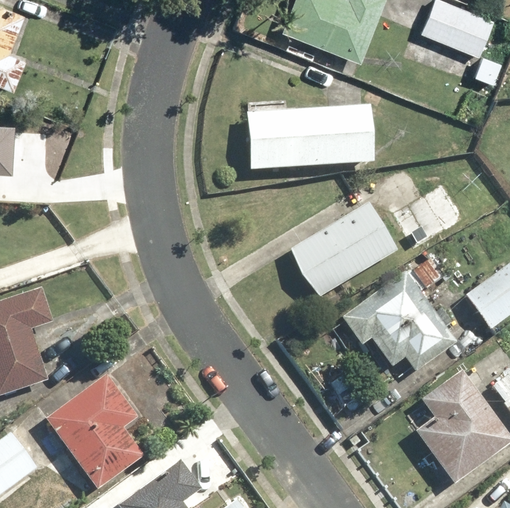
[(10,48),(26,11),(0,0),(0,78),(17,86),(29,56),(10,48)]
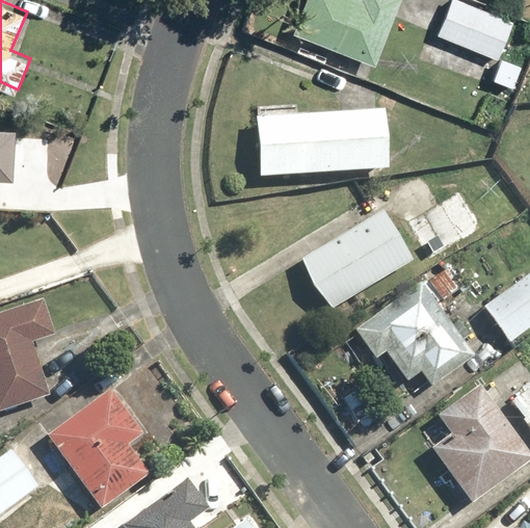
[(303,0),(293,28),(375,61),(399,0),(303,0)]
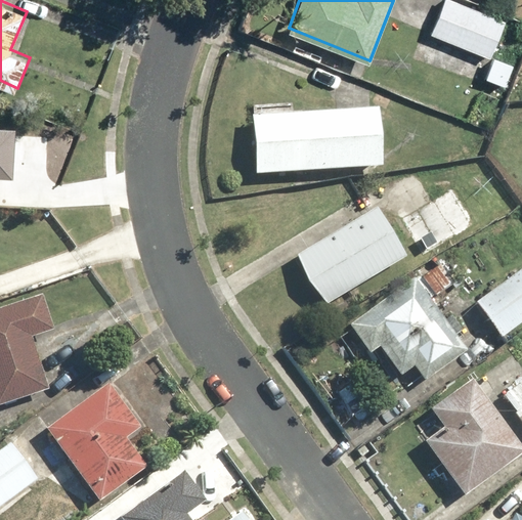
[(507,18),(464,0),(444,0),(432,29),(491,54),(507,18)]
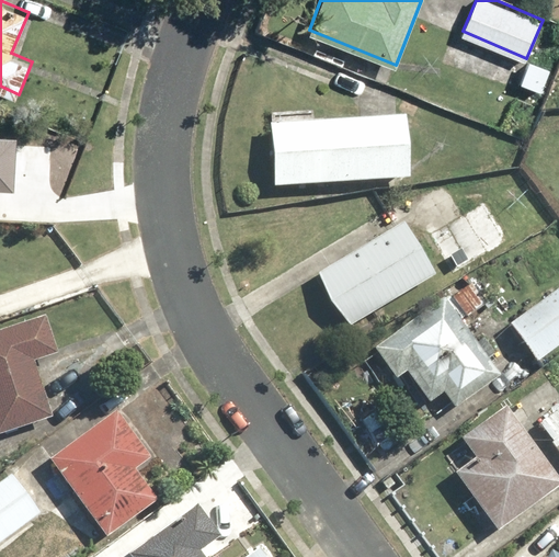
[(272,122),(276,185),(411,177),(407,113),(272,122)]
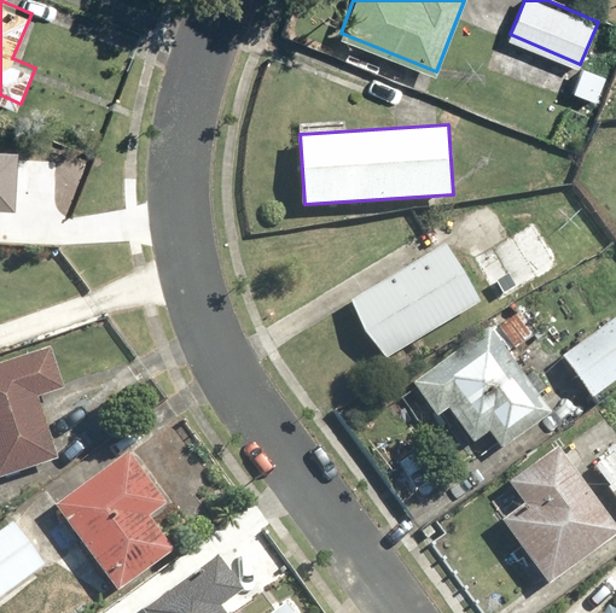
[(541,215),(477,251),(504,297),(568,262),(541,215)]
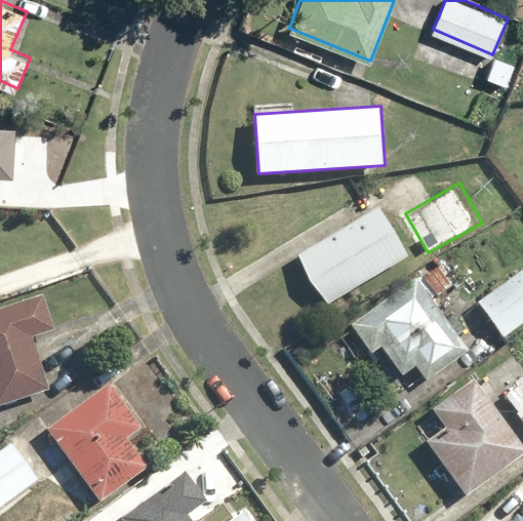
[(330,302),(407,253),(378,206),(300,254),(330,302)]
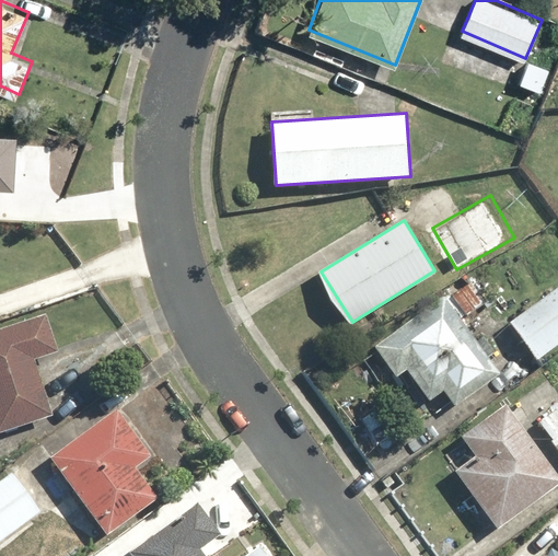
[(500,372),(462,319),(488,300),(471,277),(374,345),(395,375),(406,368),(428,400),(444,389),(454,404),(500,372)]
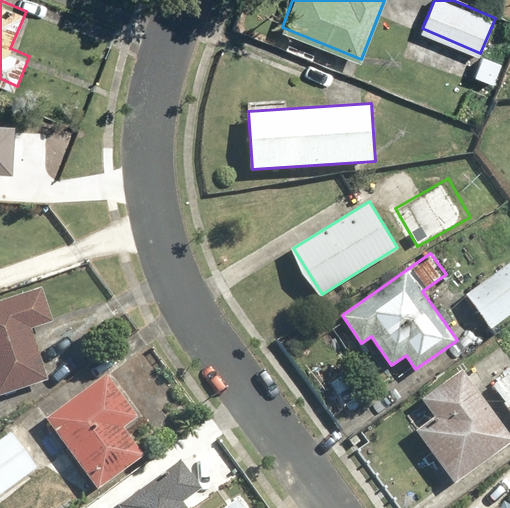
[(509,261),(467,293),(493,327),(509,314),(509,261)]
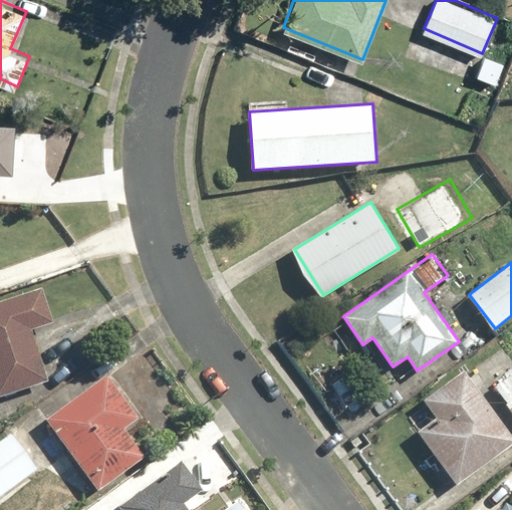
[(32,327),(54,319),(43,286),(0,301),(0,395),(49,378),(32,327)]
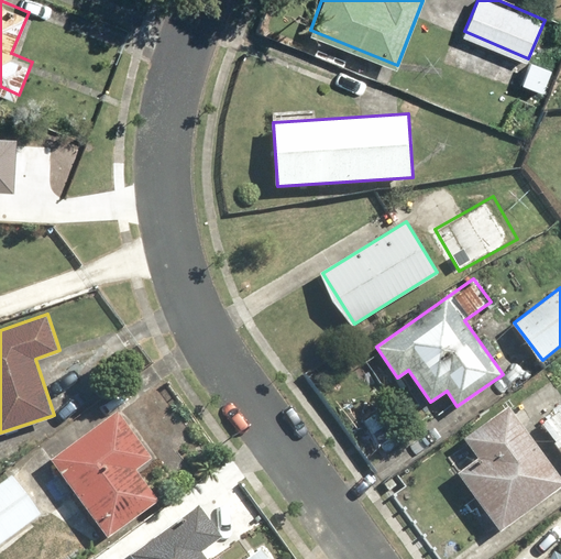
[(560,477),(524,426),(560,398),(560,373),(512,409),(508,404),(463,436),(477,457),(458,471),(501,529),(560,484),(560,477)]
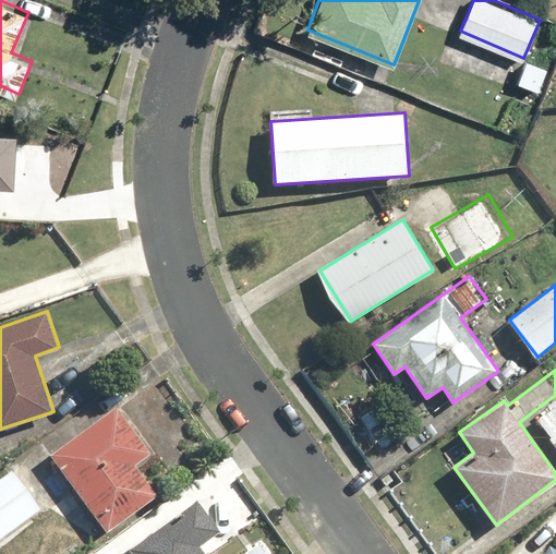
[(555,406),(546,413),(555,424),(555,432),(551,436),(555,443),(555,406)]
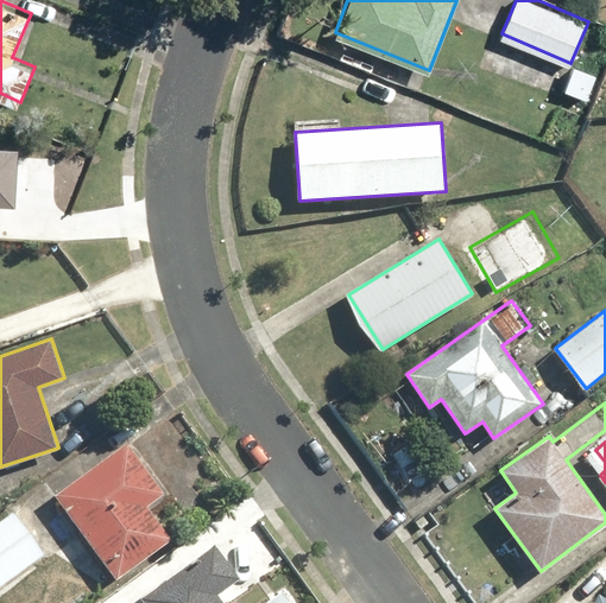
[(146,506),(165,492),(130,444),(58,499),(119,578),(171,539),(146,506)]
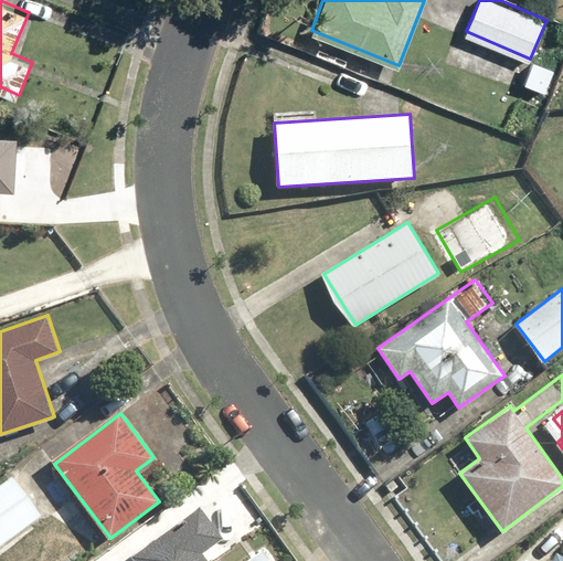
[(0,465),(17,453),(9,442),(0,447),(0,465)]
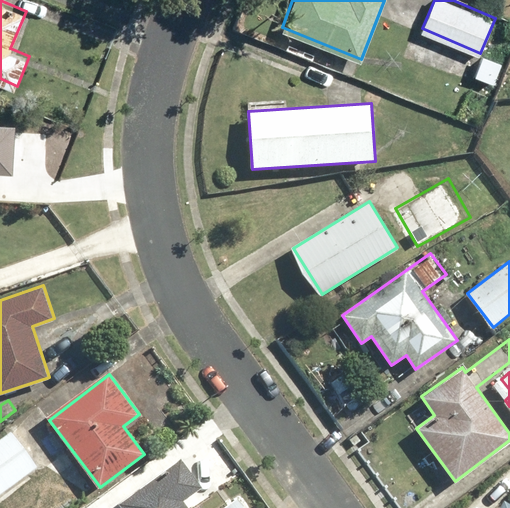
[(0,494),(39,465),(12,430),(0,439),(0,494)]
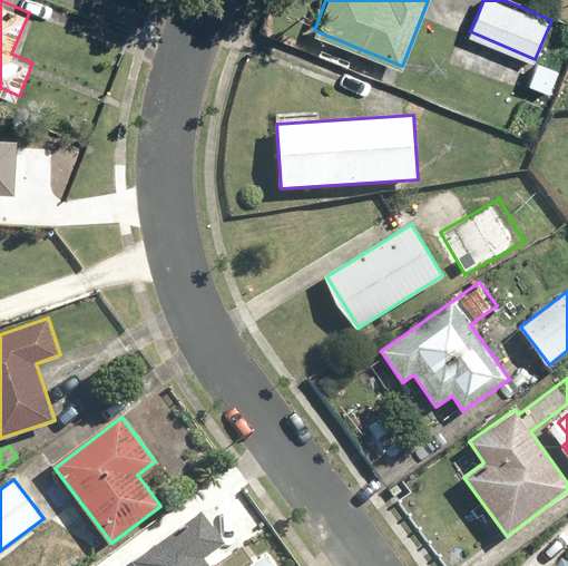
[(204,513),(134,560),(137,565),(209,565),(204,558),(225,543),(204,513)]
